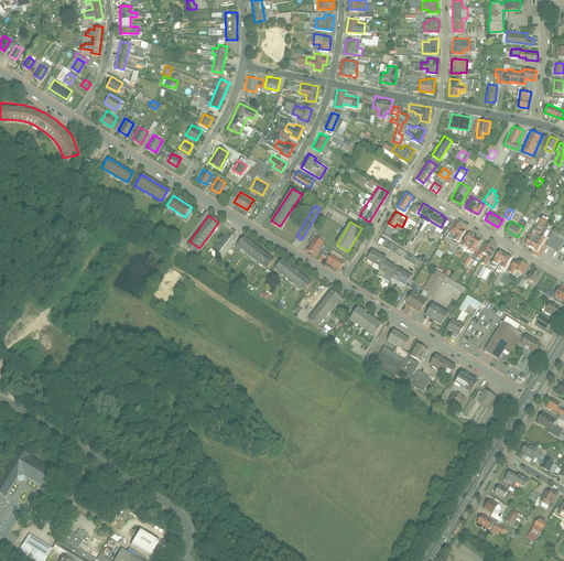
[(457,243),(465,228),(454,222),(449,230),(455,233),(452,239),(457,243)]
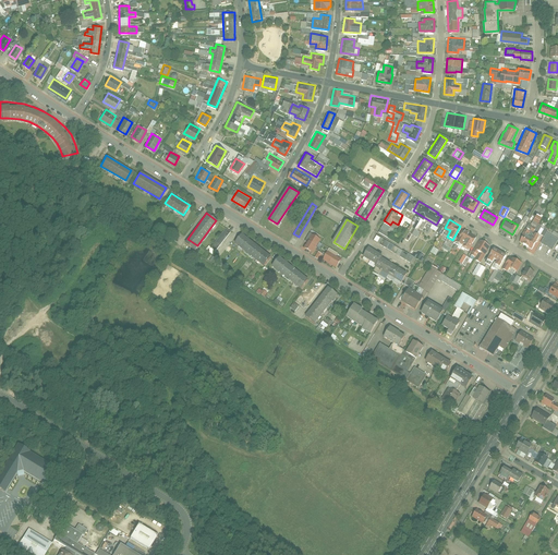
[(230,229),(226,225),(211,243),(216,248),(230,229)]
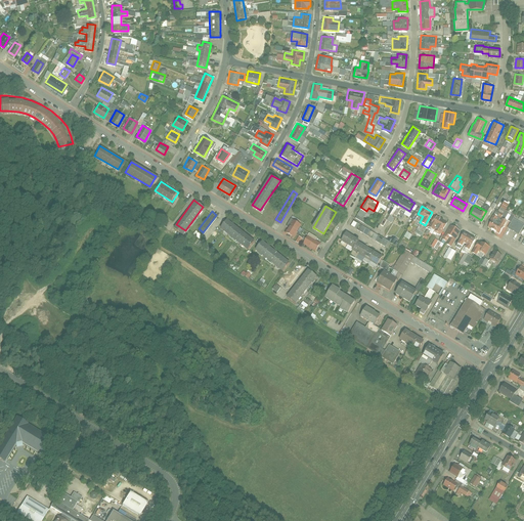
[(497,213),(489,224),(503,232),(510,221),(497,213)]
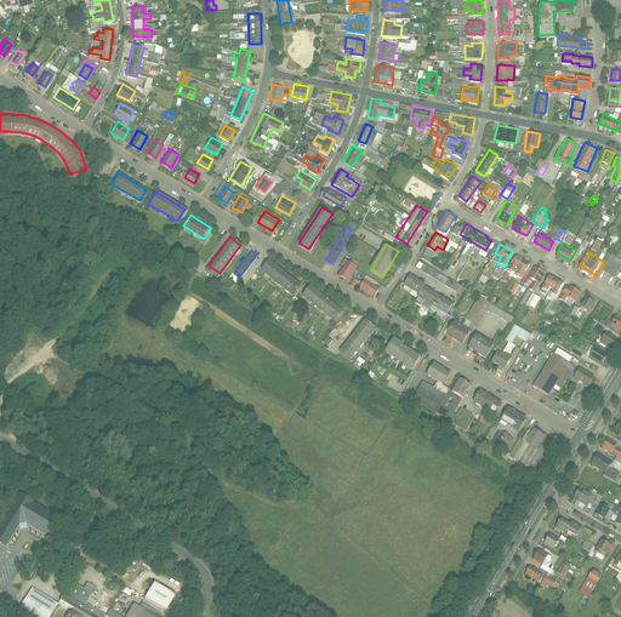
[(522,276),(530,262),(514,253),(506,267),(522,276)]
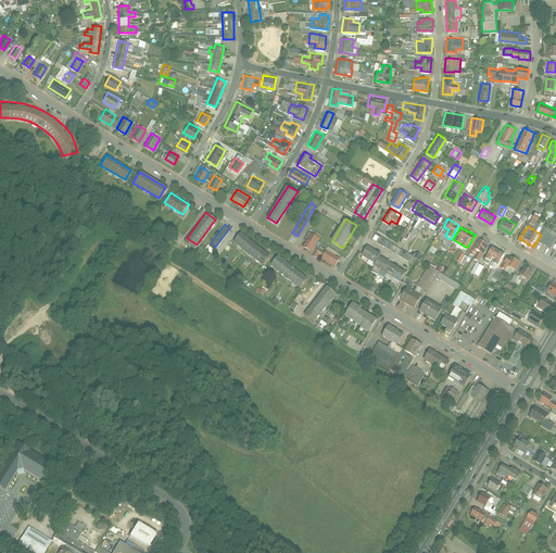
[(550,247),(555,237),(545,230),(539,240),(550,247)]
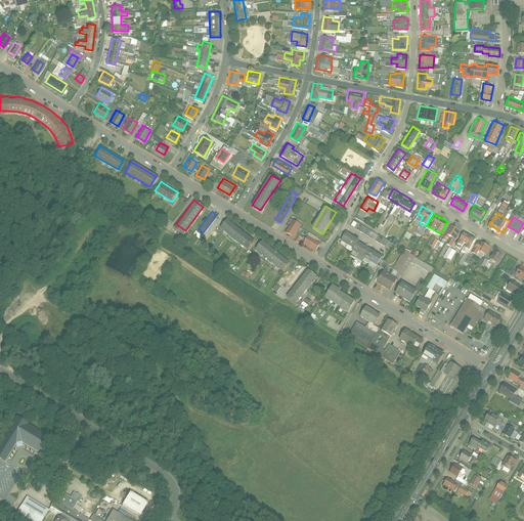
[(252,239),(225,218),(220,226),(246,246),(252,239)]
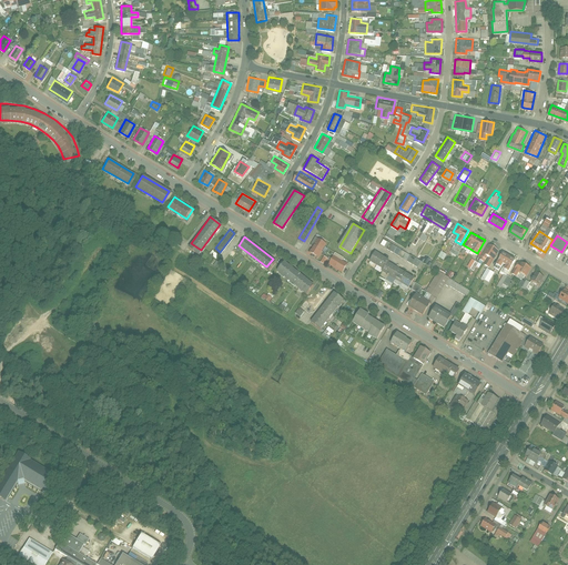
[(327,240),(321,236),(313,249),(321,253),(327,240)]
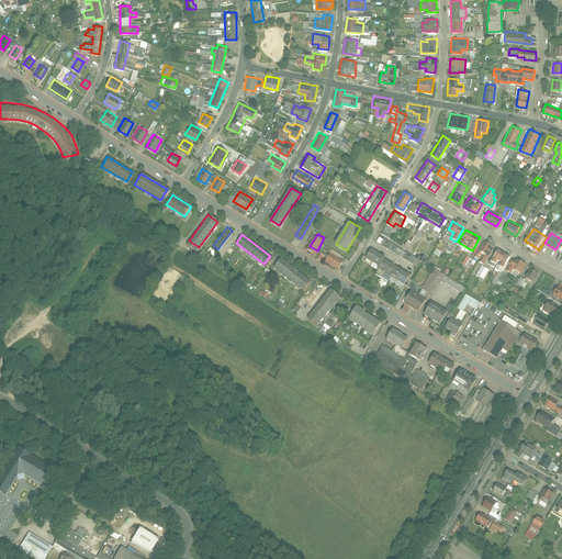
[(375,239),(393,249),(395,245),(378,234),(375,239)]
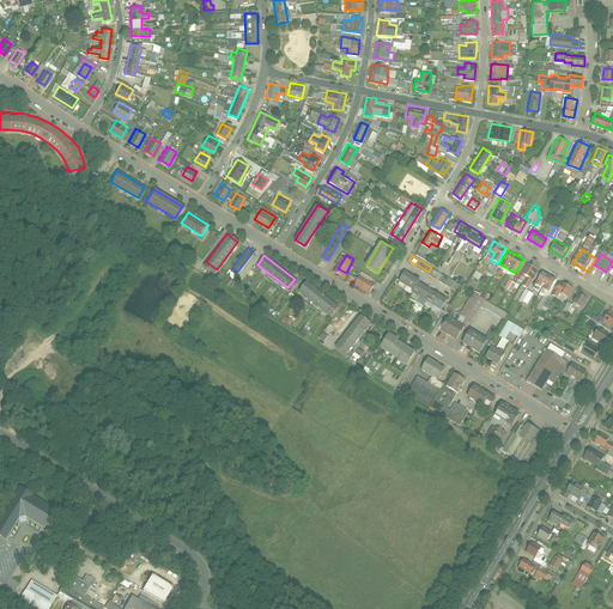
[(532,279),(539,267),(528,261),(521,273),(532,279)]
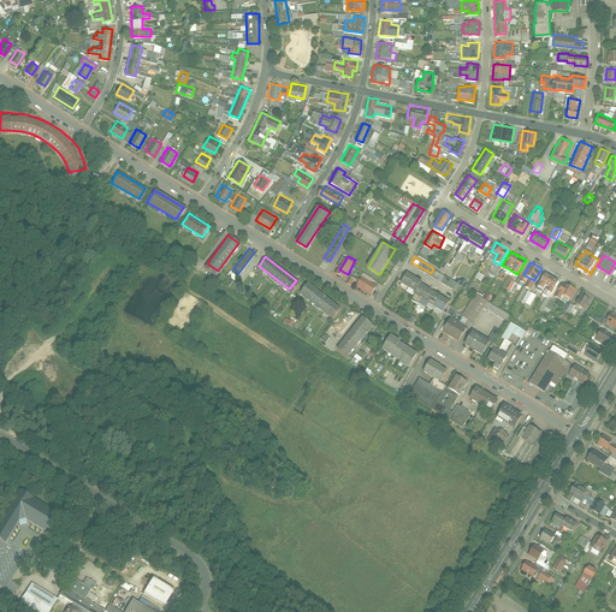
[(480,279),(484,273),(478,269),(474,275),(480,279)]
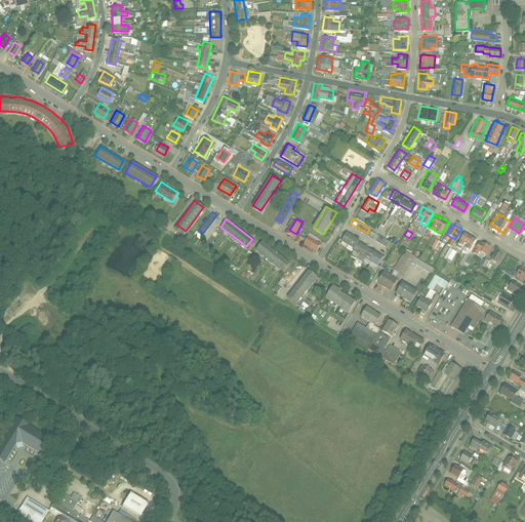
[(373,231),(370,236),(385,244),(388,239),(373,231)]
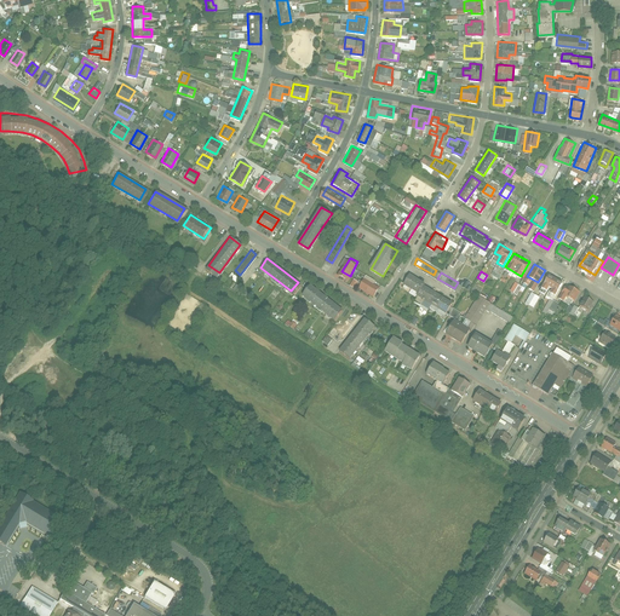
[(375,295),(380,286),(373,281),(375,278),(367,274),(360,287),(375,295)]
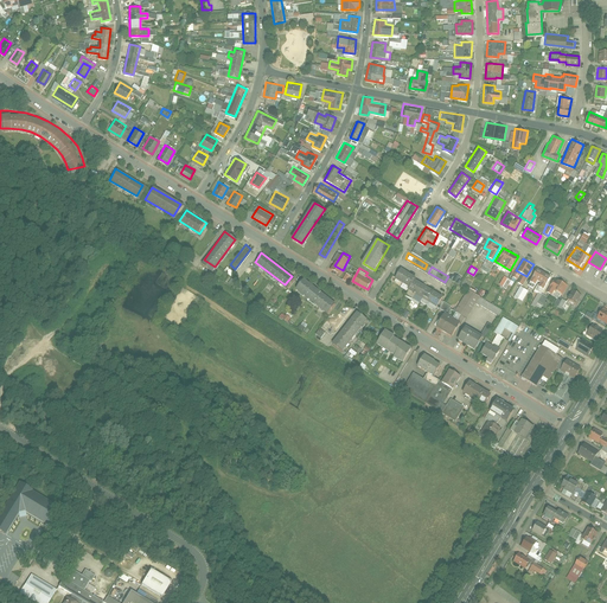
[(404,288),(436,307),(443,295),(414,278),(415,276),(400,268),(394,278),(407,286),(404,288)]
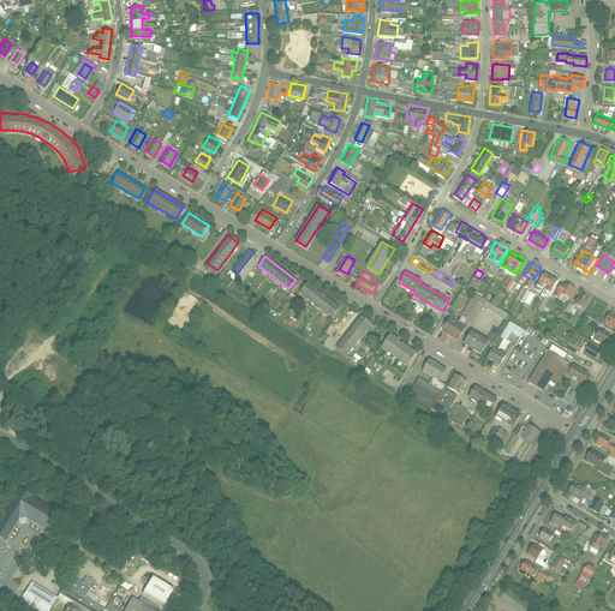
[(548,293),(557,279),(545,271),(537,286),(548,293)]
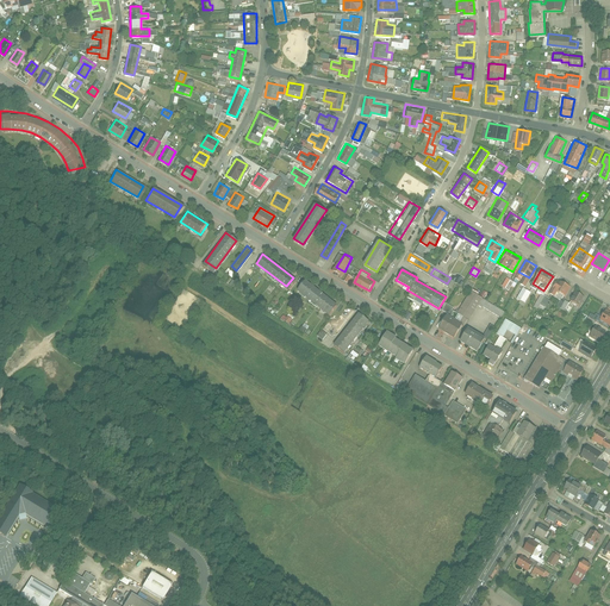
[(500,283),(508,287),(510,283),(514,285),(516,280),(505,275),(500,283)]
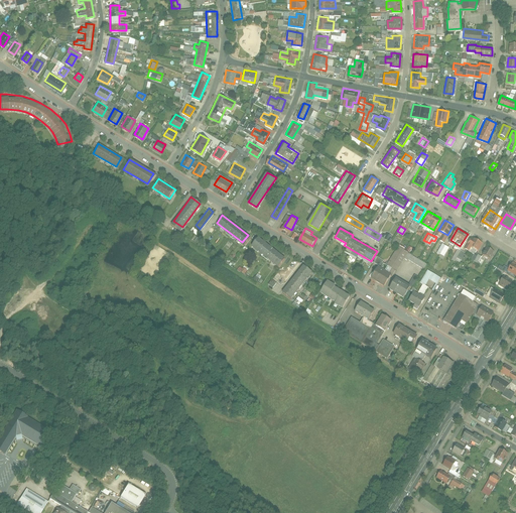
[(249,243),(276,265),(283,256),(256,235),(249,243)]
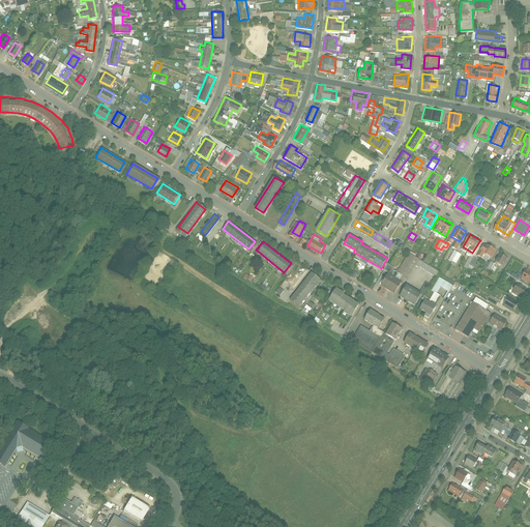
[(489,257),(495,247),(487,242),(484,245),(480,243),(477,250),(481,252),(489,257)]
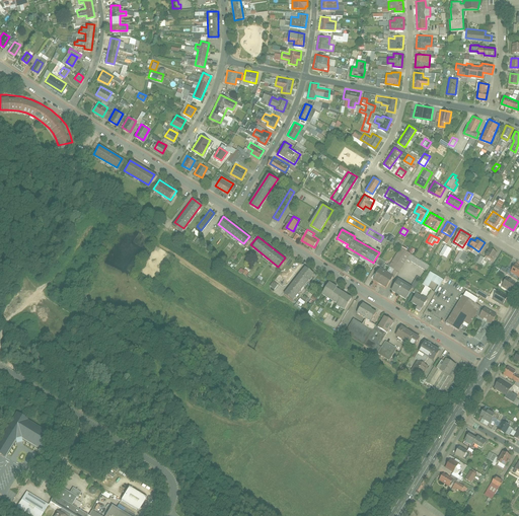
[(442,253),(441,255),(446,258),(451,246),(443,242),(439,252),(442,253)]
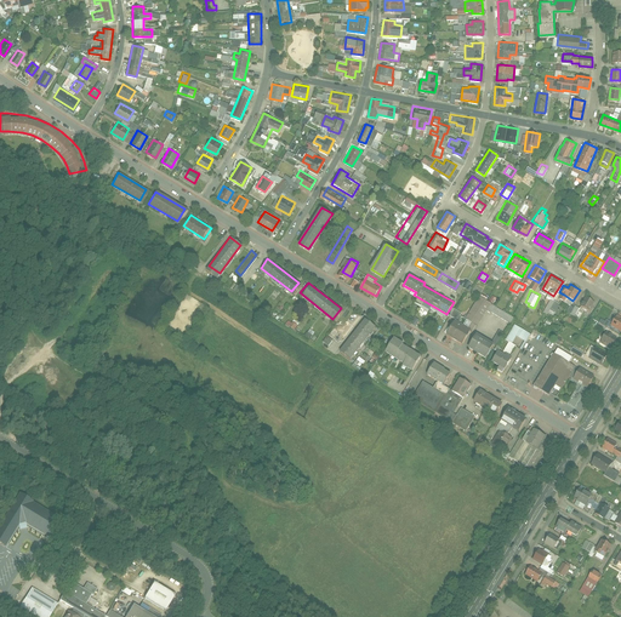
[(461,324),(471,330),(472,330),(490,301),(479,295),(461,324)]
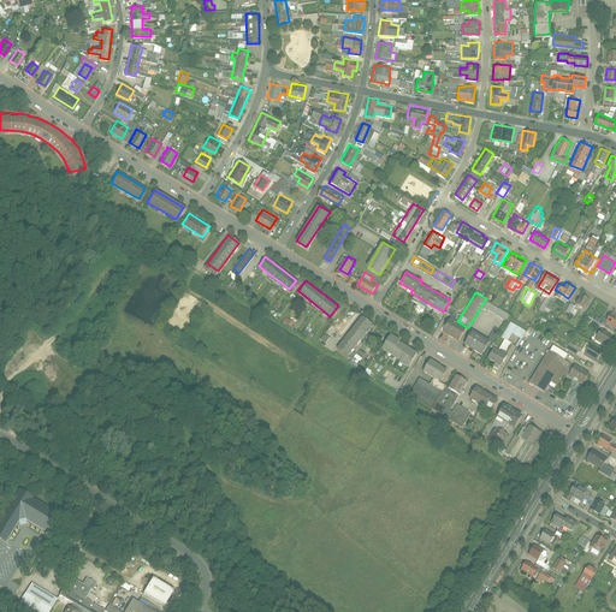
[(585,308),(591,297),(581,292),(575,302),(585,308)]
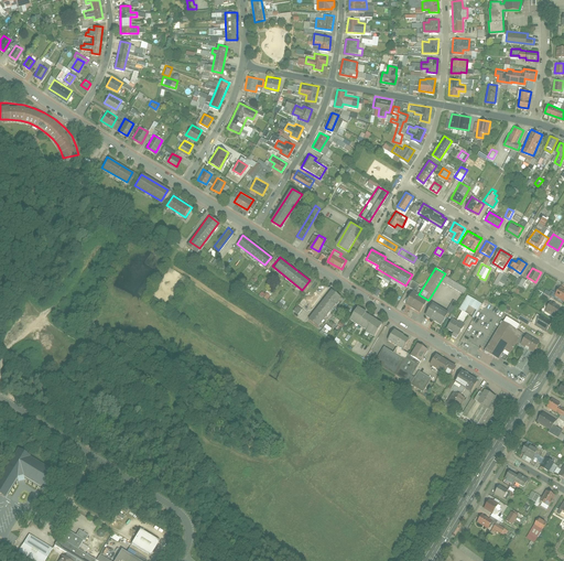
[(411,278),(408,284),(413,288),(418,282),(411,278)]
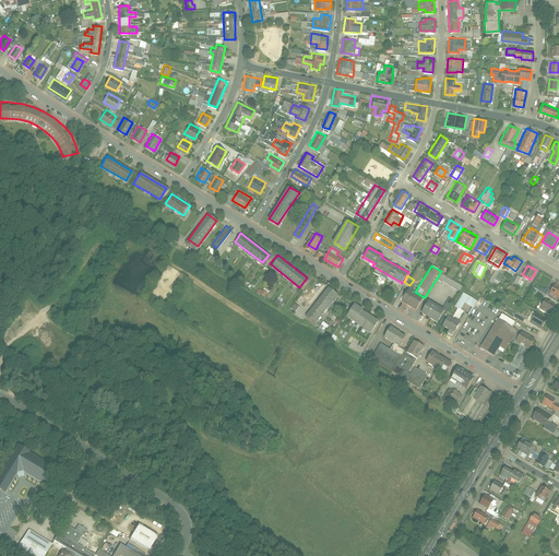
[(262,288),(259,285),(256,290),(263,295),(269,287),(265,284),(262,288)]
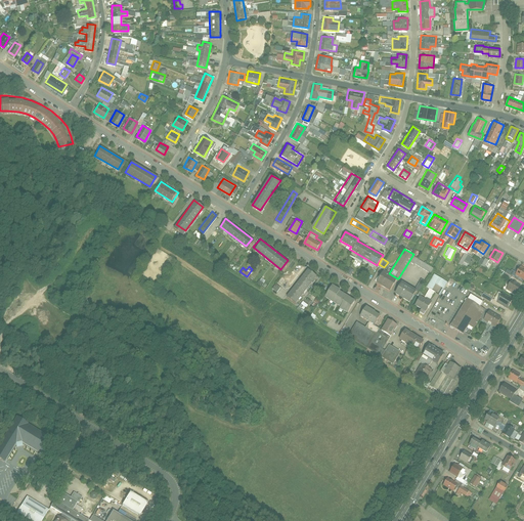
[(511,266),(510,268),(506,266),(503,273),(510,276),(512,271),(513,272),(514,268),(511,266)]
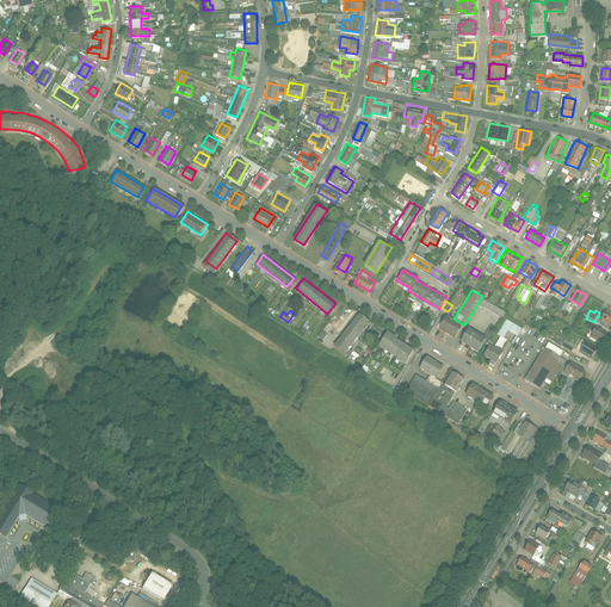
[(600,317),(610,324),(610,322),(610,313),(605,310),(600,317)]
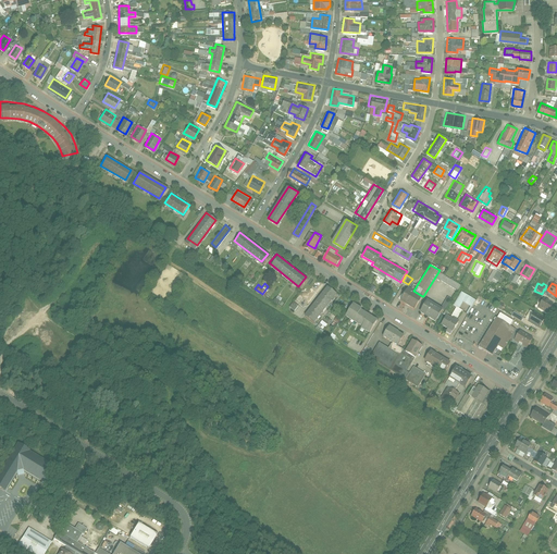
[(335,292),(325,285),(304,312),(312,320),(335,292)]
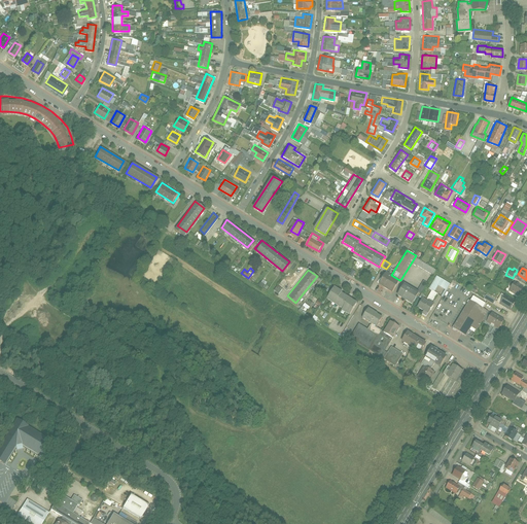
[(380,281),(394,289),(399,280),(391,275),(385,272),(380,281)]
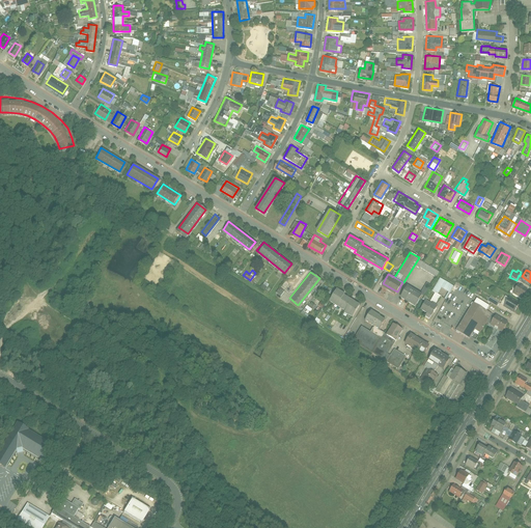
[(441,295),(446,297),(453,283),(439,275),(431,288),(434,289),(429,298),(435,302),(440,293),(437,292),(441,285),(445,287),(441,295)]
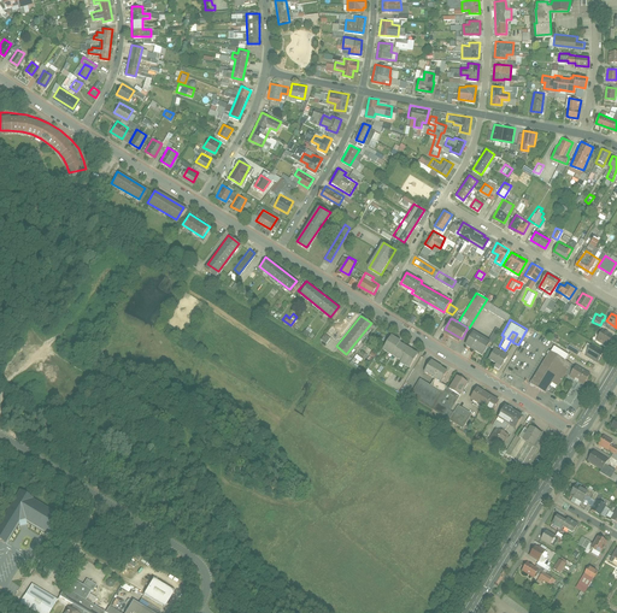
[(493,325),(488,337),(493,340),(498,326),(493,325)]
